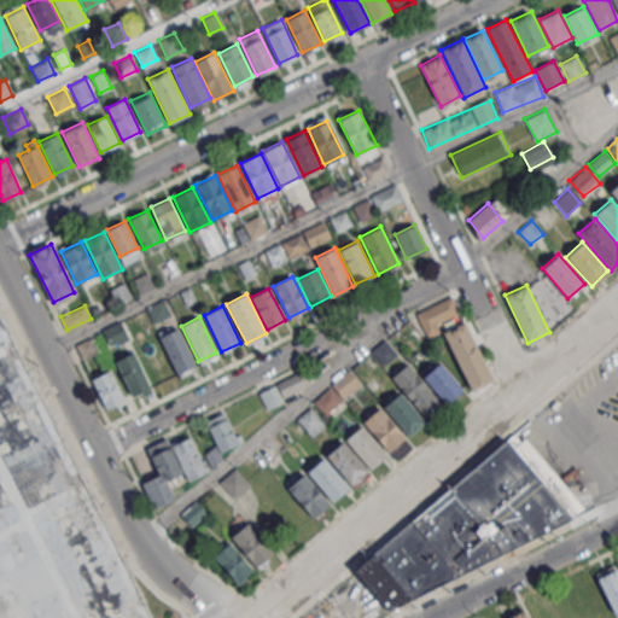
[(443,332),(465,321),(493,379),(471,389),(443,332)]
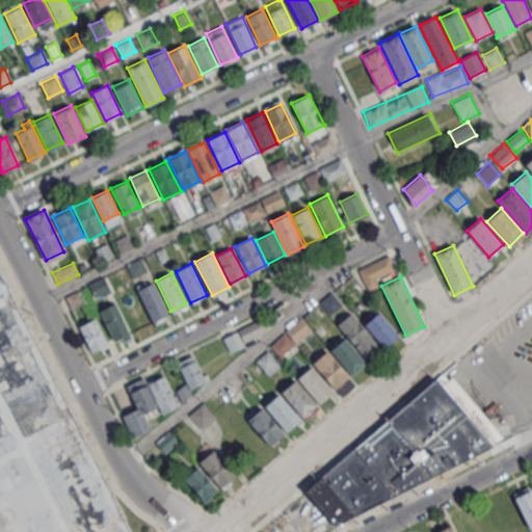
[(152,283),(137,290),(153,324),(168,316),(152,283)]
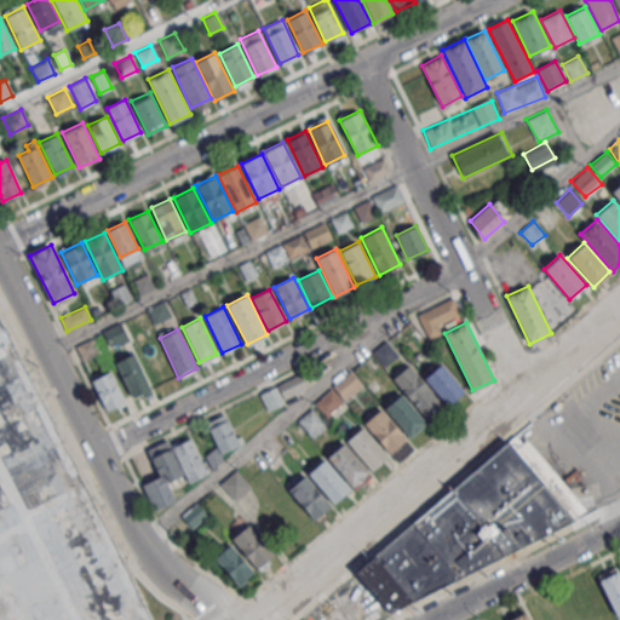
[(385,365),(396,354),(386,343),(374,354),(385,365)]
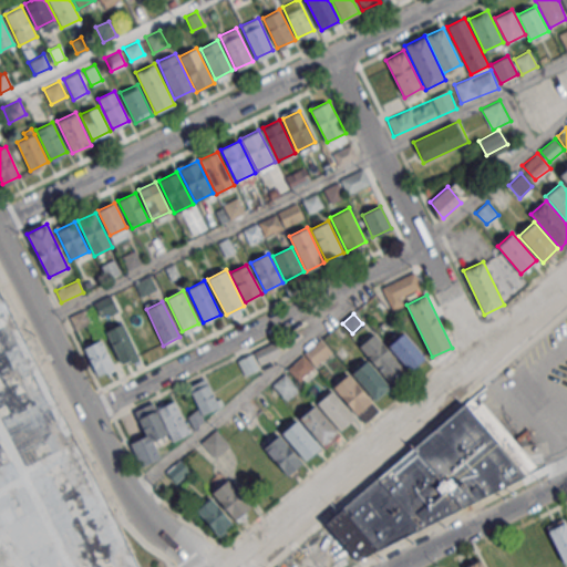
[(121,363),(137,356),(122,322),(105,330),(121,363)]
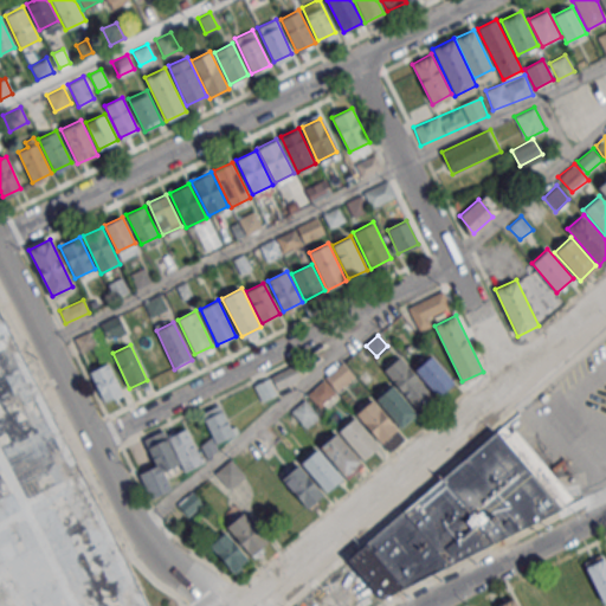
[(437,395),(453,381),(431,354),(414,368),(437,395)]
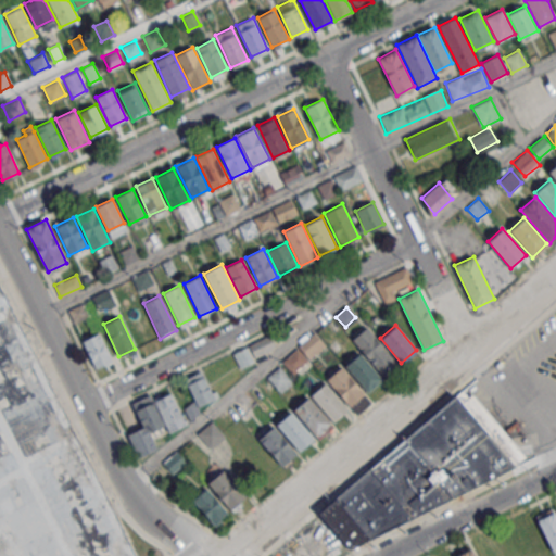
[(367,327),(352,339),(384,379),(400,366),(367,327)]
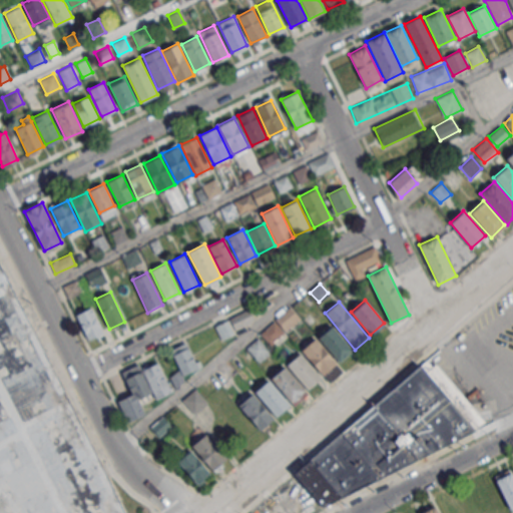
[(87,340),(102,332),(90,307),(75,315),(87,340)]
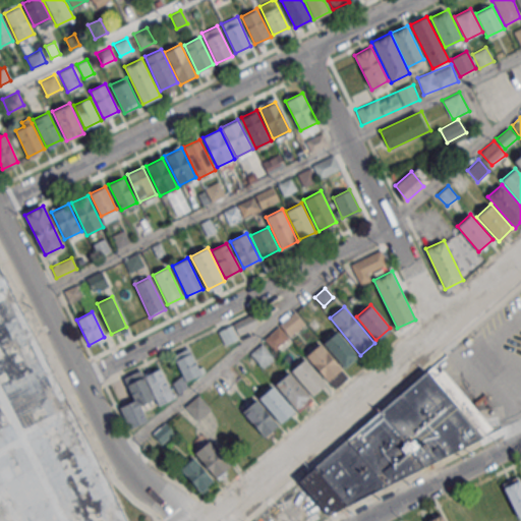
[(238,334),(256,325),(250,313),(232,324),(238,334)]
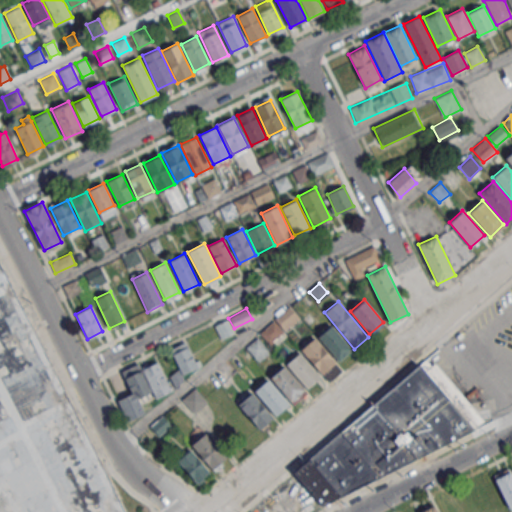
[(284,329),(297,318),(290,308),(276,319),(284,329)]
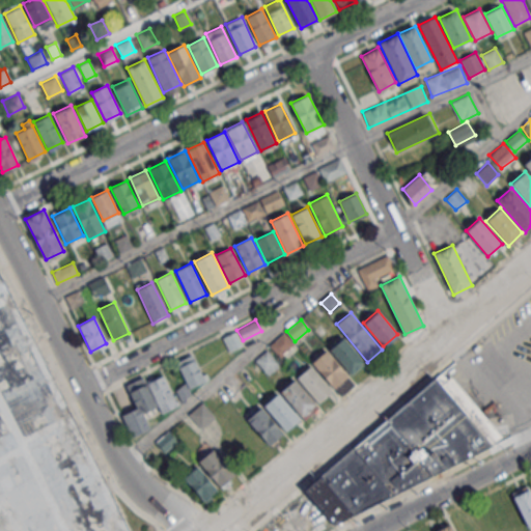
[(243,344),(235,330),(222,337),(228,352),(243,344)]
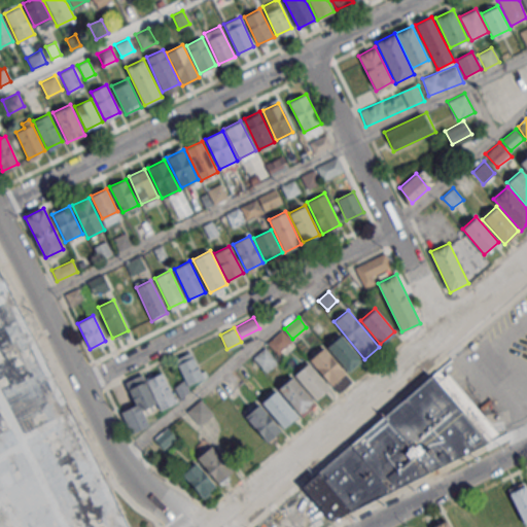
[(348,372),(362,359),(341,334),(326,346),(348,372)]
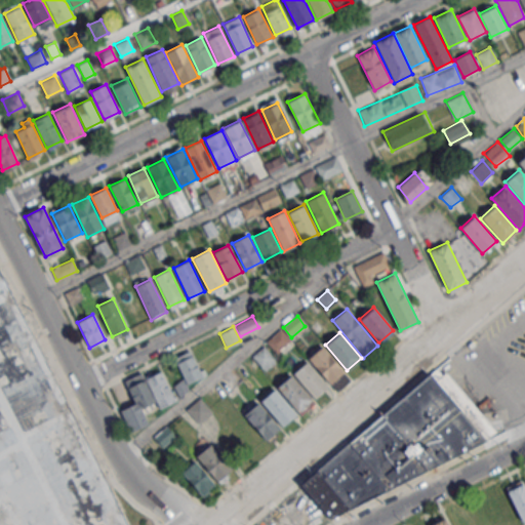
[(344,371),(322,346),(308,358),(329,384),(344,371)]
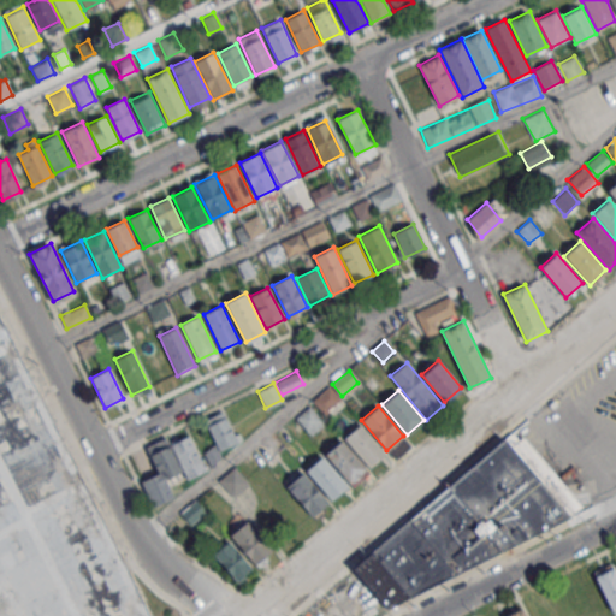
[(324,422),(308,407),(296,419),(312,434),(324,422)]
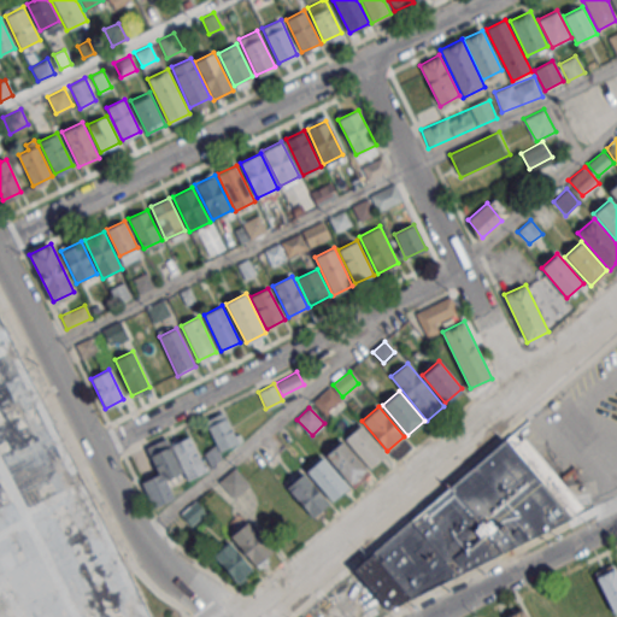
[(219,451),(238,442),(225,418),(207,427),(219,451)]
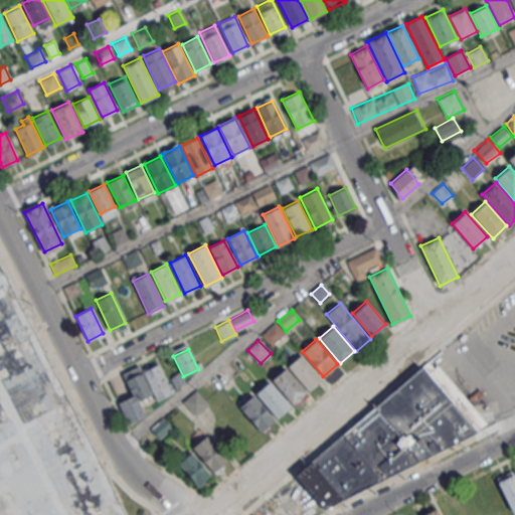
[(322,379),(301,354),(287,366),(308,390),(322,379)]
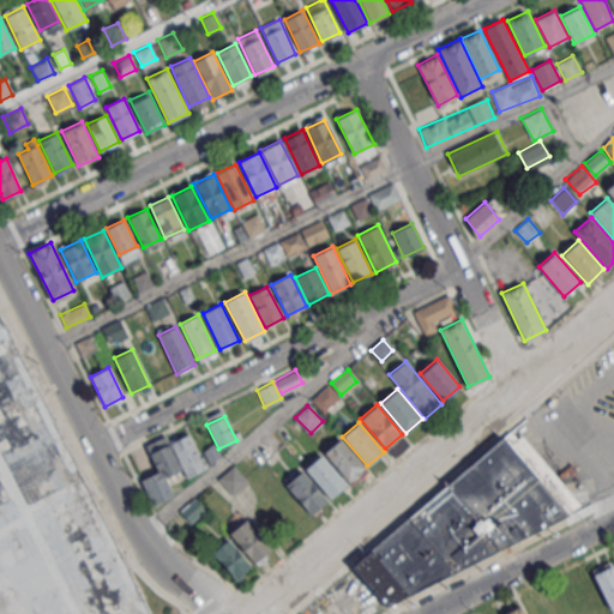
[(186,477),(205,468),(190,433),(170,443),(186,477)]
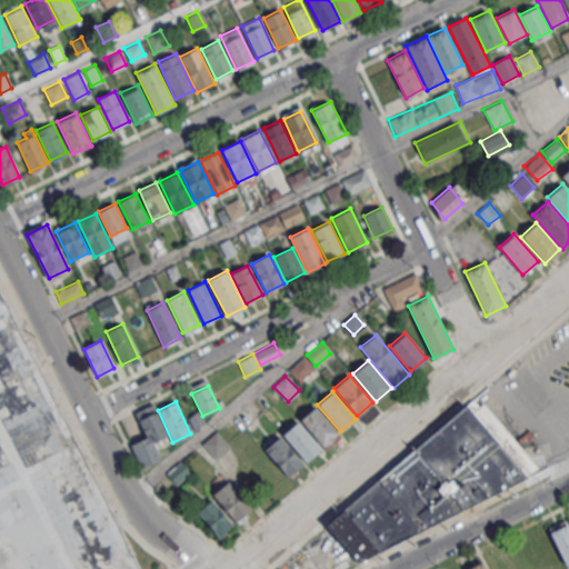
[(413,448),(463,509),(528,477),(466,405),(413,448)]
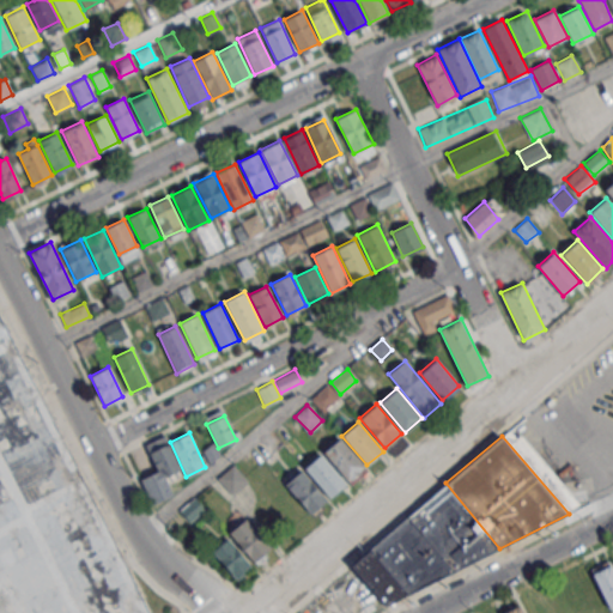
[(347,480),(364,466),(340,437),(322,451),(347,480)]
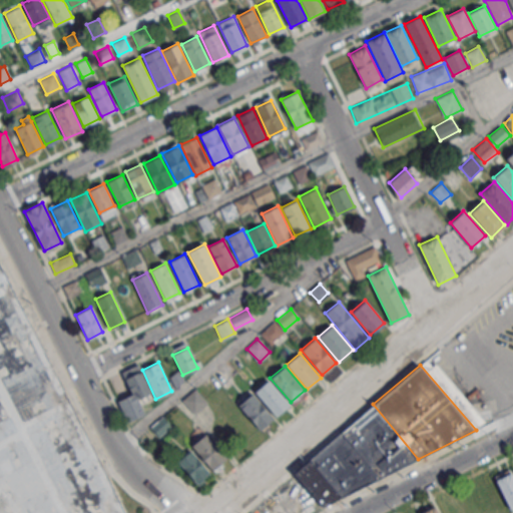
[(143,413),(137,399),(150,392),(140,371),(125,379),(131,393),(116,400),(126,421),(143,413)]
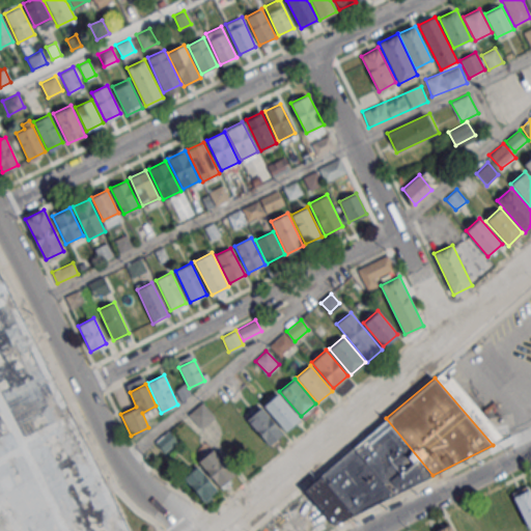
[(285,429),(299,418),(276,389),(261,401),(285,429)]
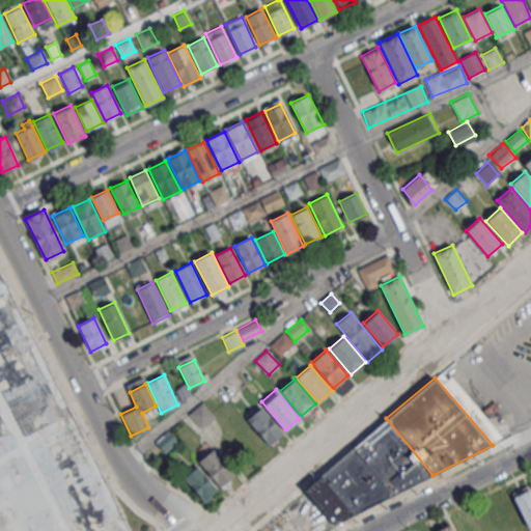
[(200,428),(215,417),(202,402),(188,414),(200,428)]
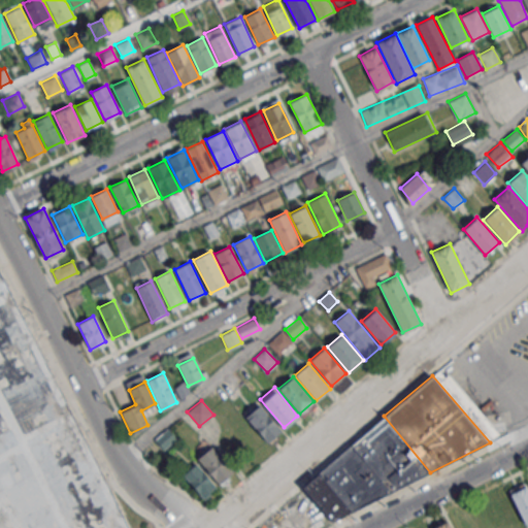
[(267,441),(282,429),(260,403),(244,417),(267,441)]
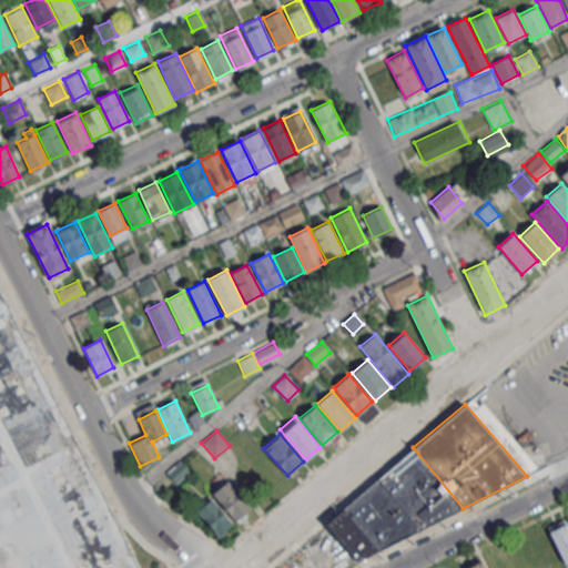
[(413,447),(377,479),(421,529),(463,508),(413,447)]
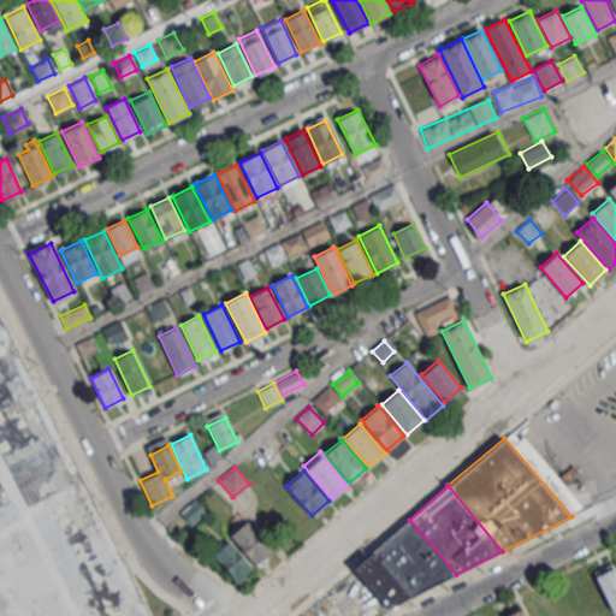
[(254,564),(271,550),(246,520),(229,534),(254,564)]
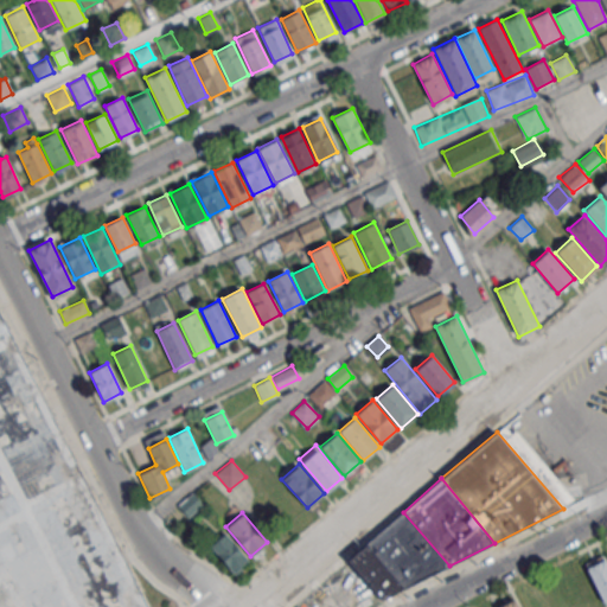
[(403,512),(366,544),(404,589),(449,566),(403,512)]
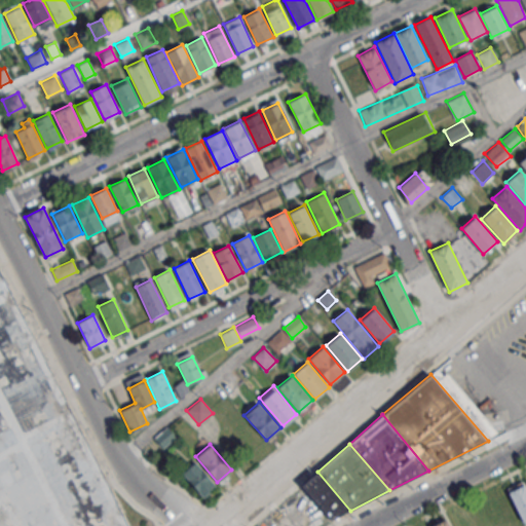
[(201,495),(215,485),(195,460),(182,471),(201,495)]
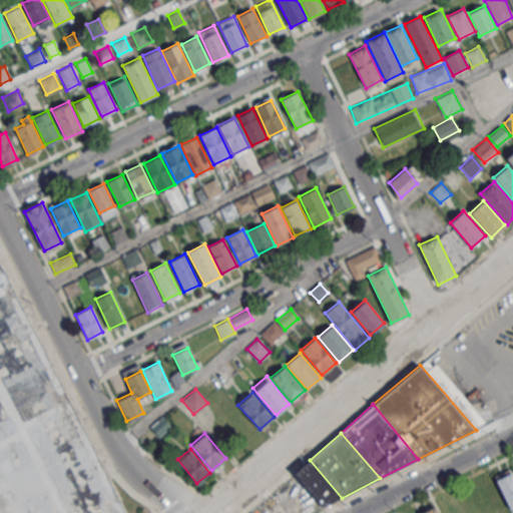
[(310,460),(294,473),(323,506),(342,498),(310,460)]
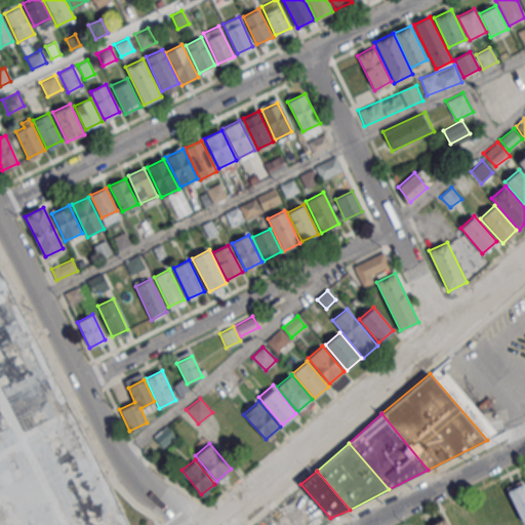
[(524,490),(520,481),(505,489),(522,521),(524,519),(524,490)]
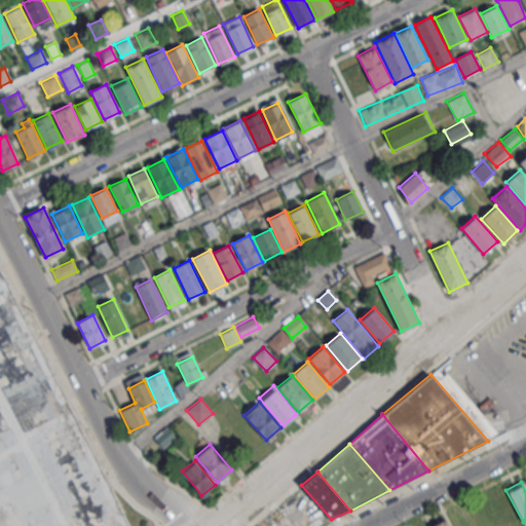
[(0,525),(21,525),(21,485),(0,485),(0,525)]
